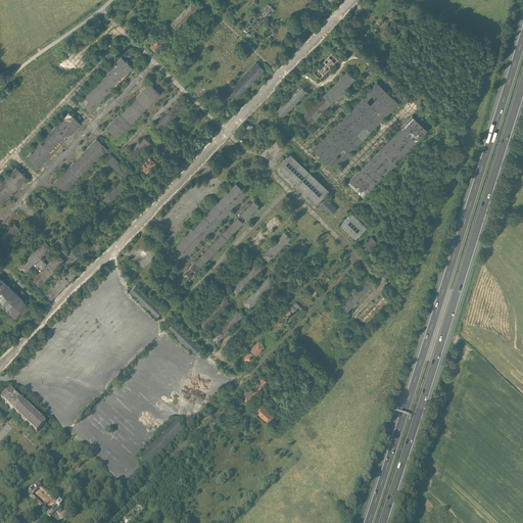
[(138,1),(122,17),(128,24),(144,7),(138,1)]
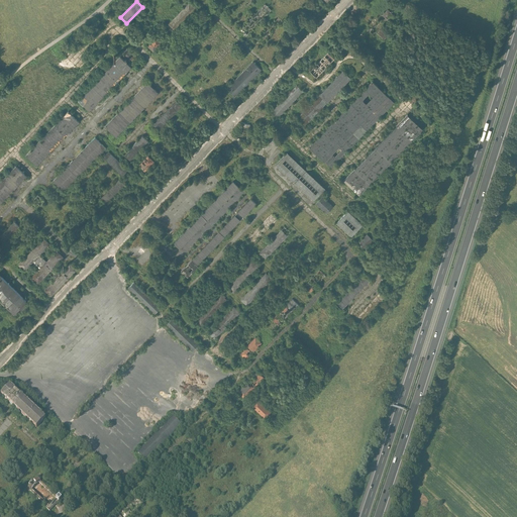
[(163,43),(156,36),(146,44),(154,52),(163,43)]
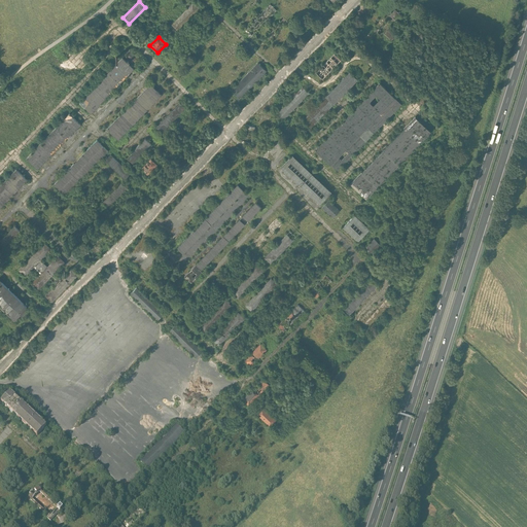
[(348,51),(341,45),(315,72),(322,79),(348,51)]
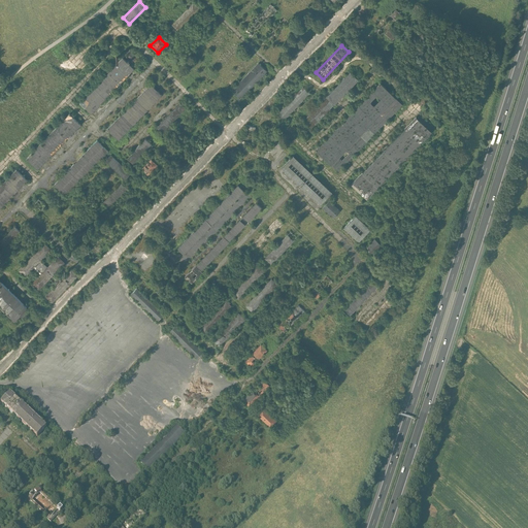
[(135,66),(123,55),(79,101),(92,112),(135,66)]
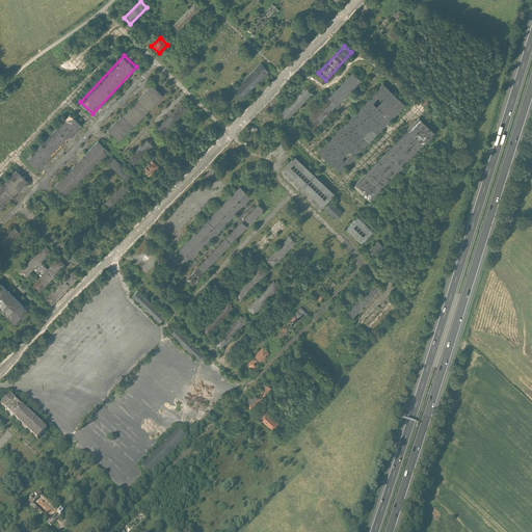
[(242,99),(269,71),(261,62),(234,90),(242,99)]
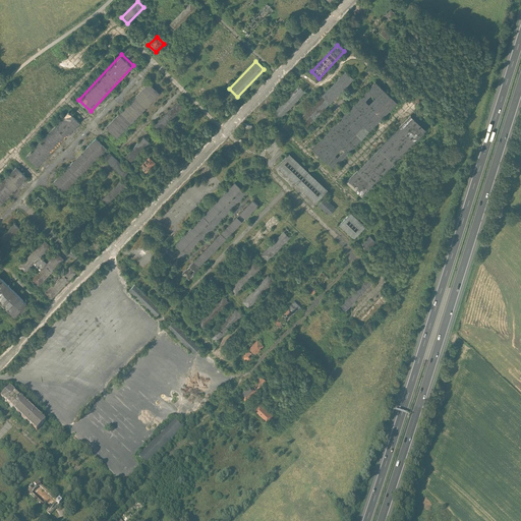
[(305,127),(354,77),(346,69),(297,120),(305,127)]
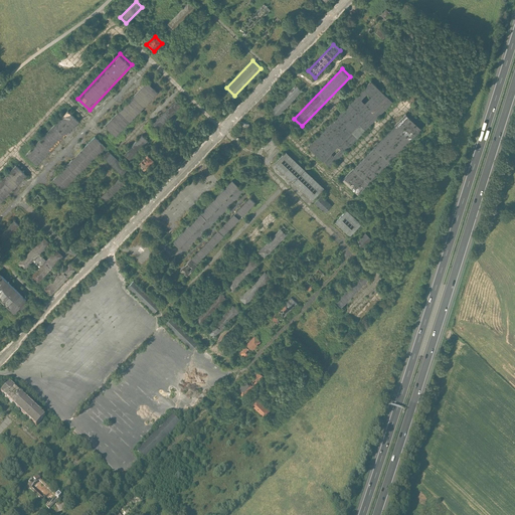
[(371,78),(307,145),(330,167),(394,101),(371,78)]
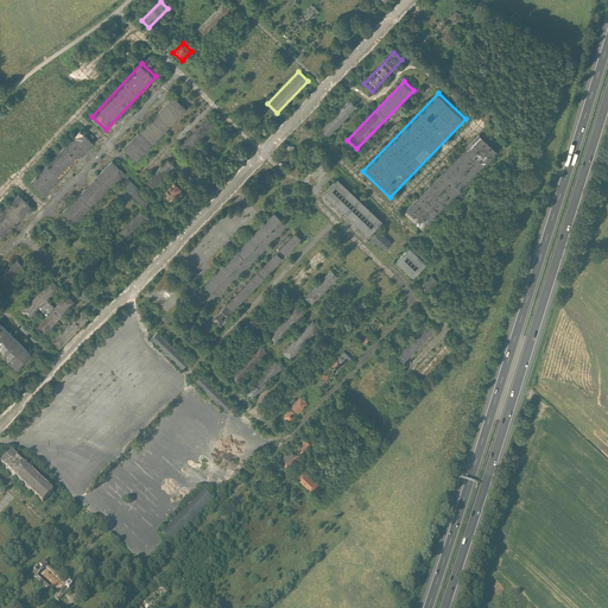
[(187,107),(172,94),(124,147),(137,160),(187,107)]
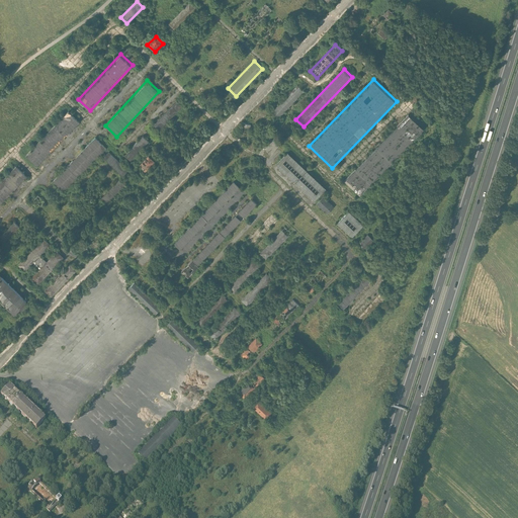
[(305,91),(296,84),(273,110),(280,117),(305,91)]
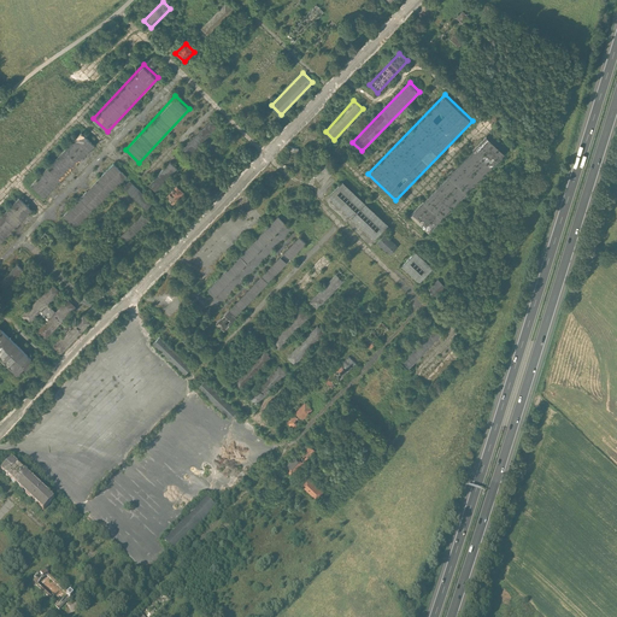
[(95,144),(81,130),(30,183),(43,197),(95,144)]
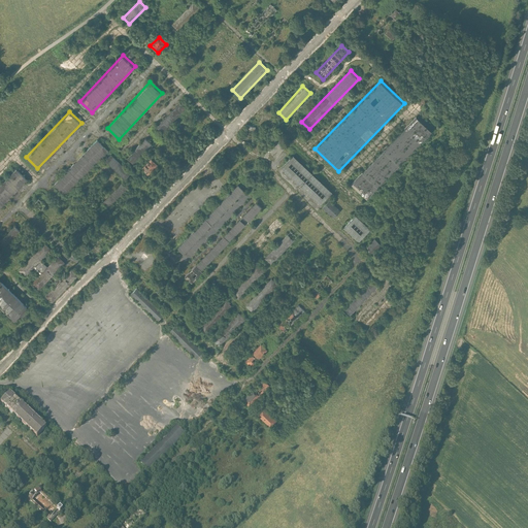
[(433,130),(417,113),(351,182),(367,198),(433,130)]
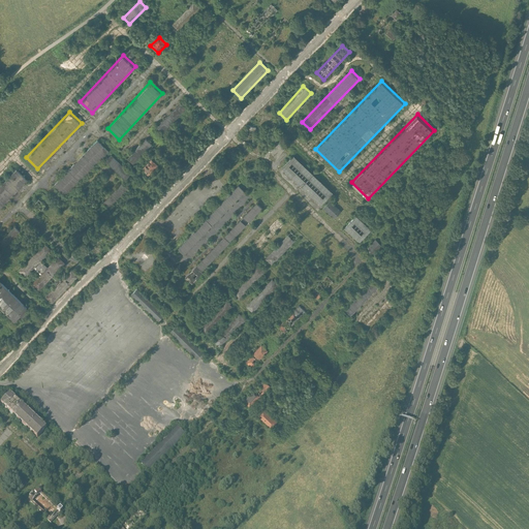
[(256,126),(246,123),(242,141),(252,143),(256,126)]
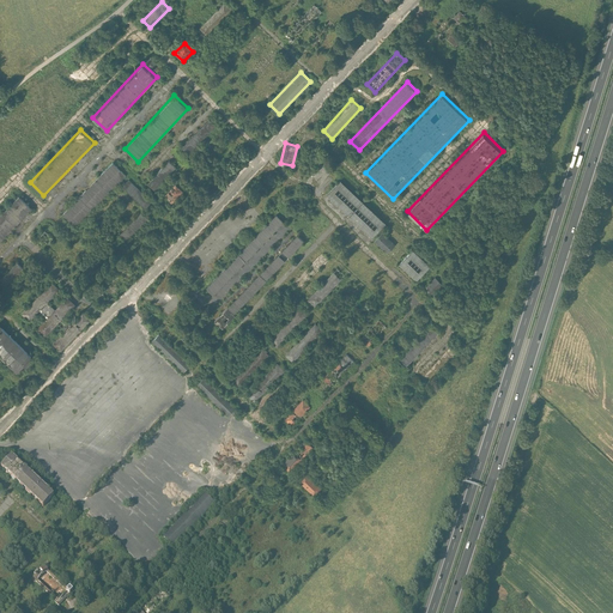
[(0,178),(11,168),(0,157),(0,178)]
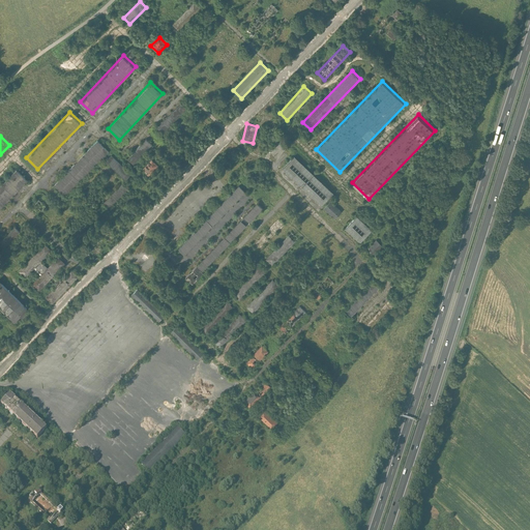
[(110,150),(97,138),(54,184),(66,197),(110,150)]
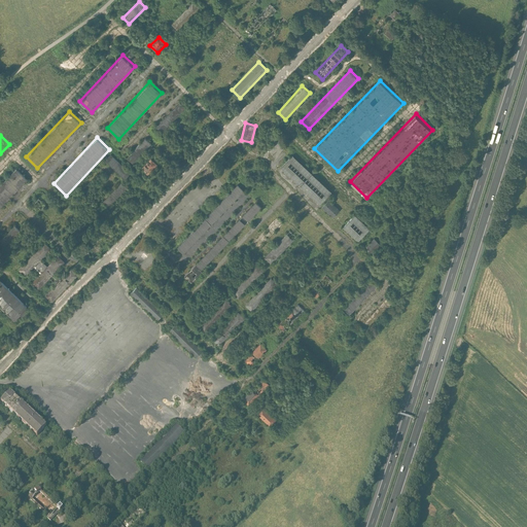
[(132,164),(151,143),(145,137),(126,157),(132,164)]
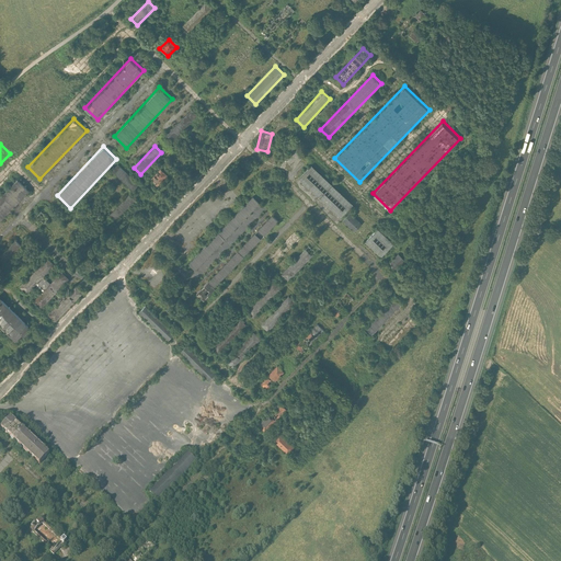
[(117,161),(111,168),(133,190),(139,182),(117,161)]
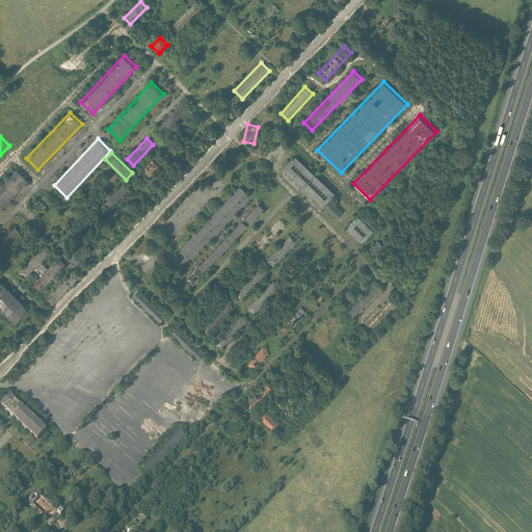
[(333,192),(294,156),(283,168),(321,206),(333,192)]
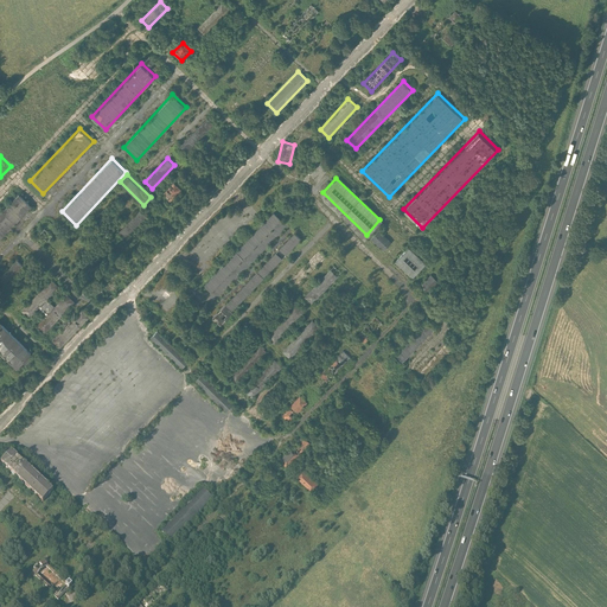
[(183,189),(174,180),(160,193),(168,203),(183,189)]
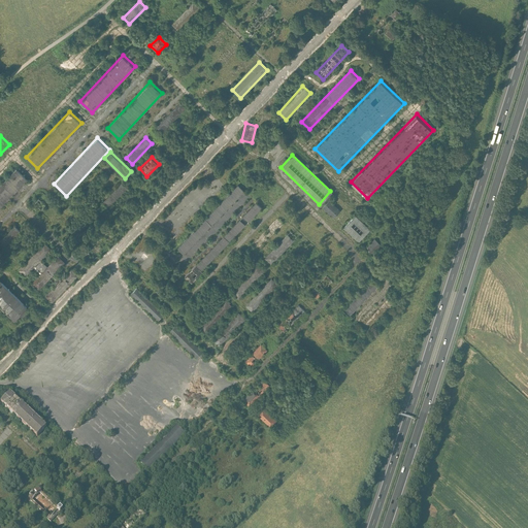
[(0,206),(27,178),(14,167),(0,183),(0,206)]
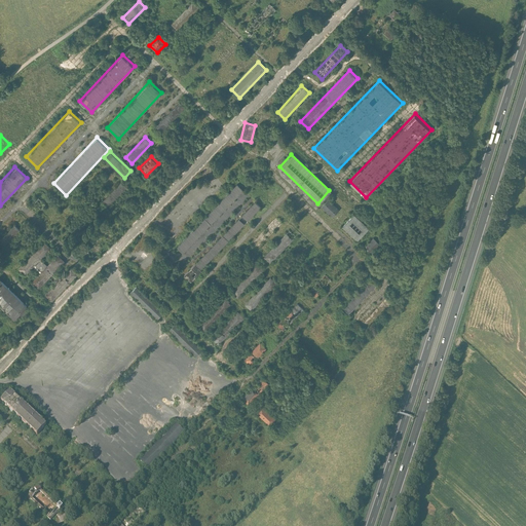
[(128,187),(122,180),(102,200),(109,208),(128,187)]
